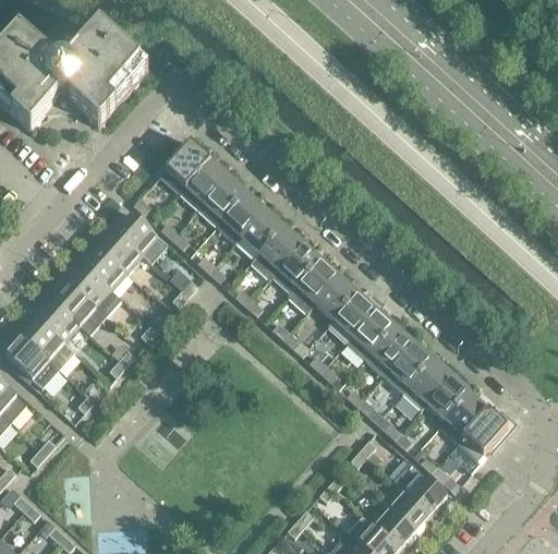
[(20,34),(0,55),(0,104),(29,131),(47,111),(80,109),(99,127),(147,72),(99,29),(65,67),(57,68),(20,34)]
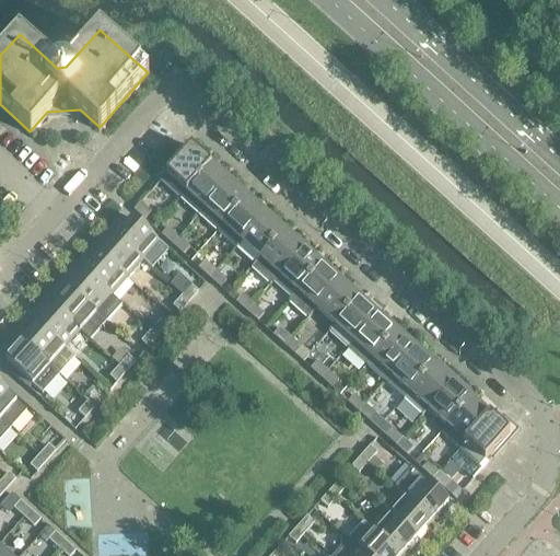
[(190,143),(166,171),(161,177),(179,195),(210,161),(190,143)]
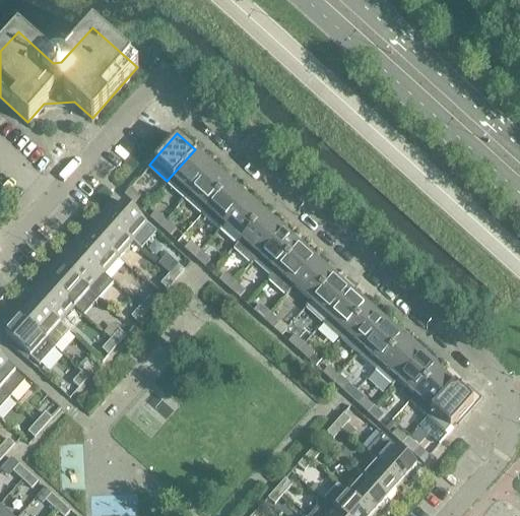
[(195,149),(167,181),(184,196),(212,165),(195,149)]
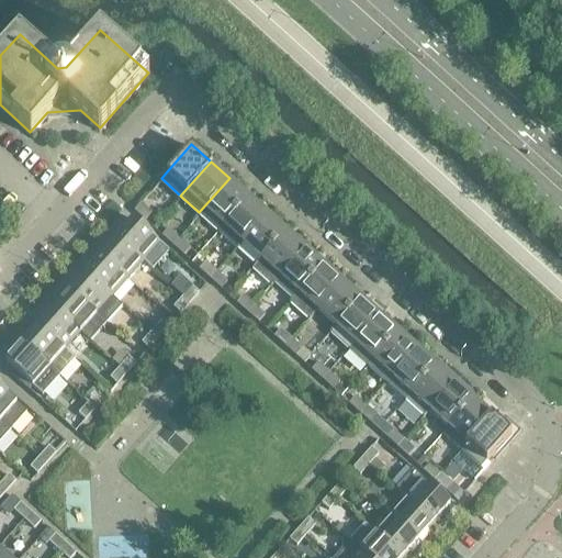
[(229,178),(199,212),(217,229),(248,194),(229,178)]
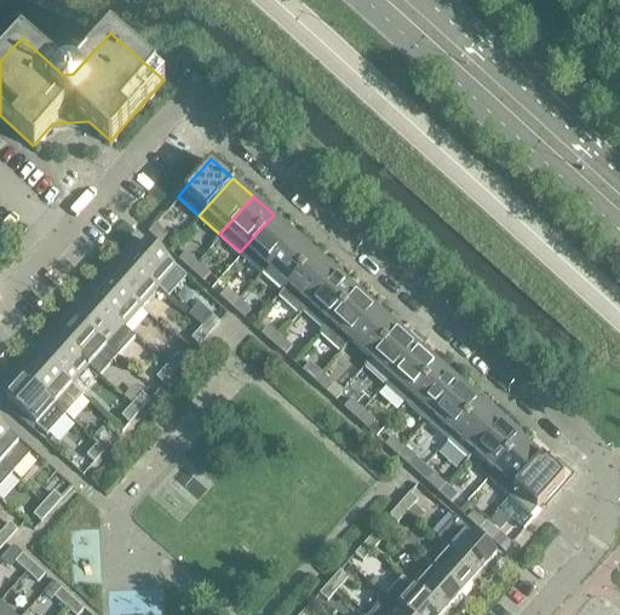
[(274,214),(240,252),(260,271),(268,264),(294,234),(274,214)]
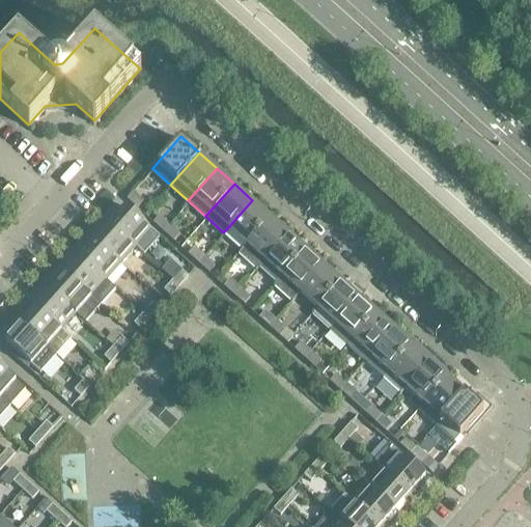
[(127,196),(137,205),(142,198),(133,190),(127,196)]
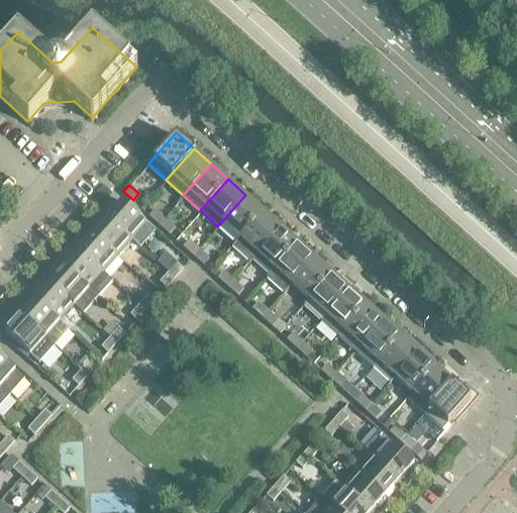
[(245,195),(223,220),(240,235),(263,210),(245,195)]
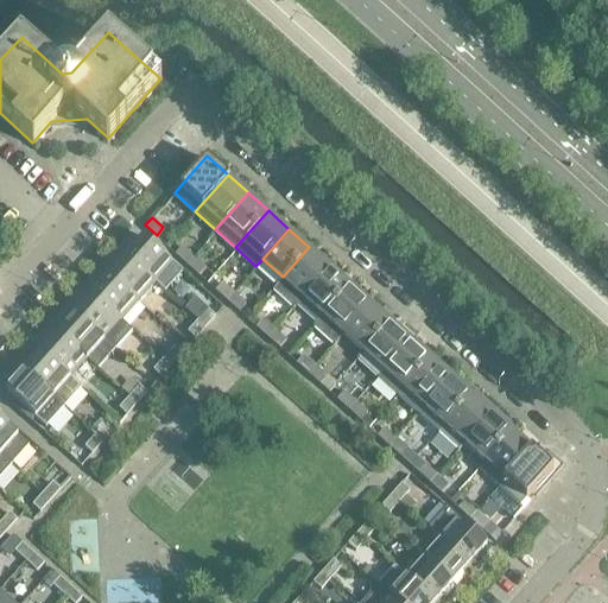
[(173,259),(144,233),(126,253),(156,279),(173,259)]
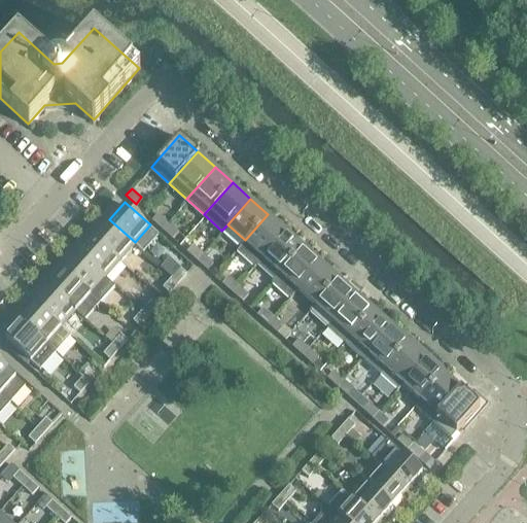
[(162,227),(168,220),(157,211),(151,218),(162,227)]
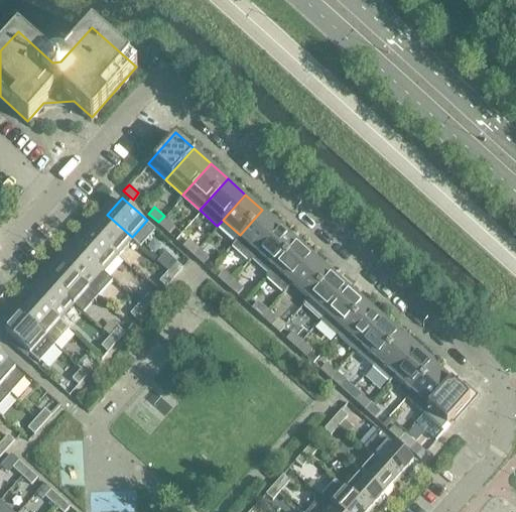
[(252,256),(279,225),(262,210),(240,235),(231,244),(248,260),(252,256)]
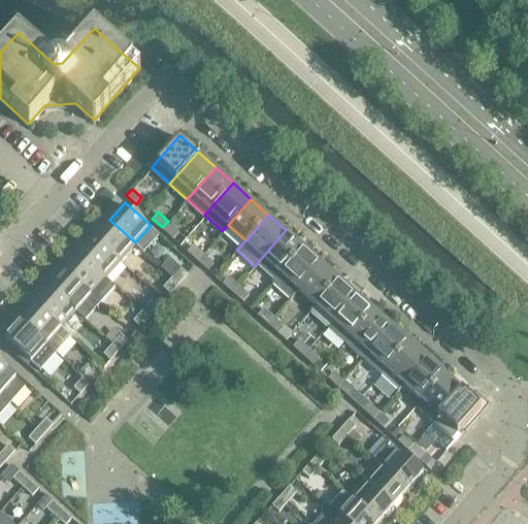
[(135,242),(109,220),(95,236),(120,259),(135,242)]
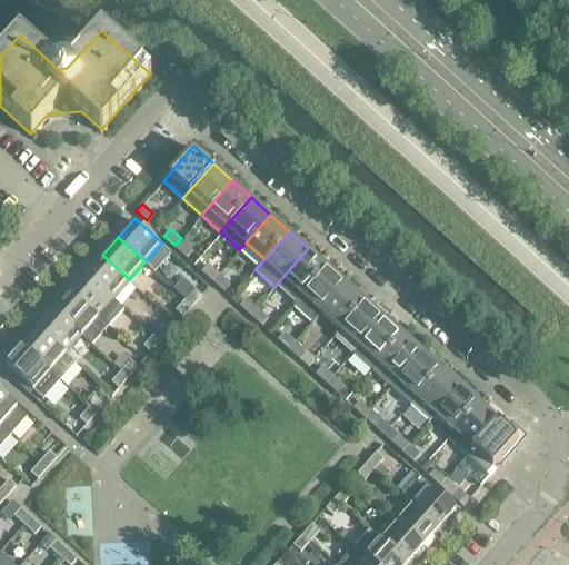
[(186,255),(192,248),(181,238),(175,245),(186,255)]
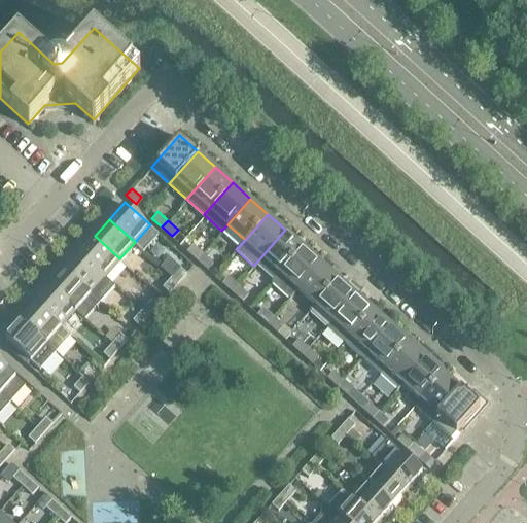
[(275,277),(303,246),(285,230),(257,262),(275,277)]
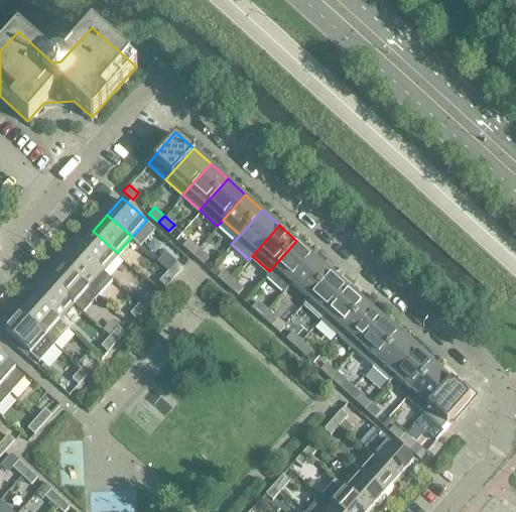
[(117,253),(93,231),(78,247),(103,269),(117,253)]
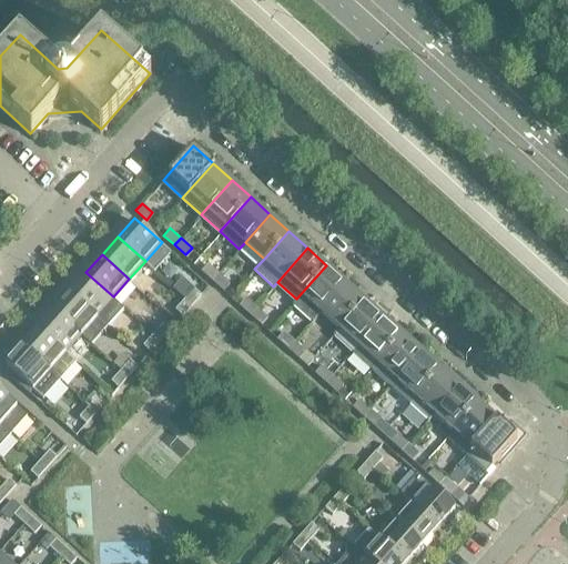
[(212,279),(219,271),(208,262),(201,269),(212,279)]
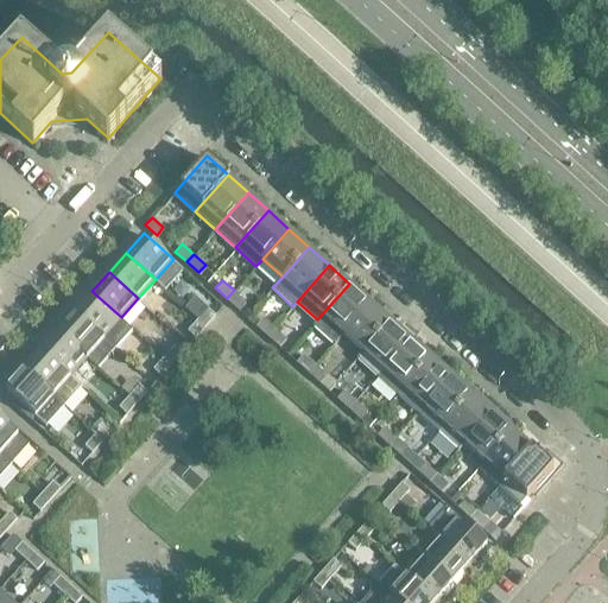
[(333,343),(343,331),(369,302),(349,284),(317,319),(312,324),(333,343)]
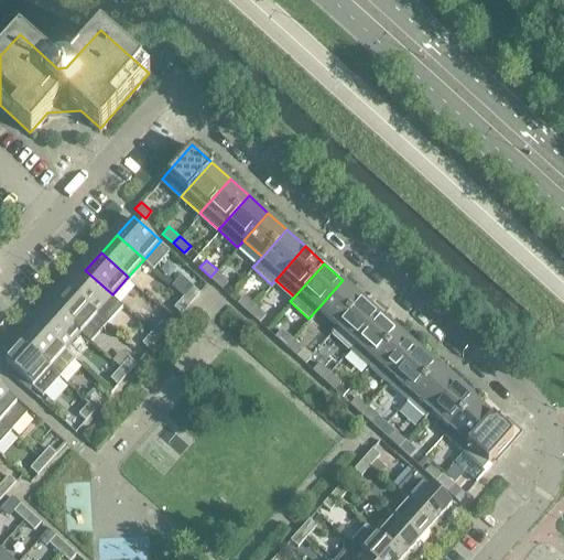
[(221,287),(228,279),(217,269),(210,277),(221,287)]
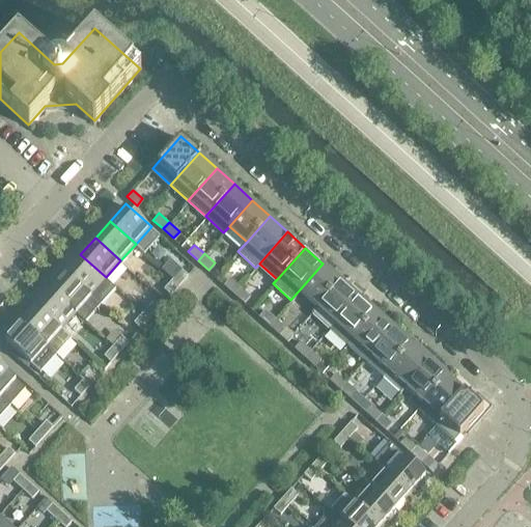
[(106,277),(80,254),(65,271),(100,303),(115,285),(106,277)]
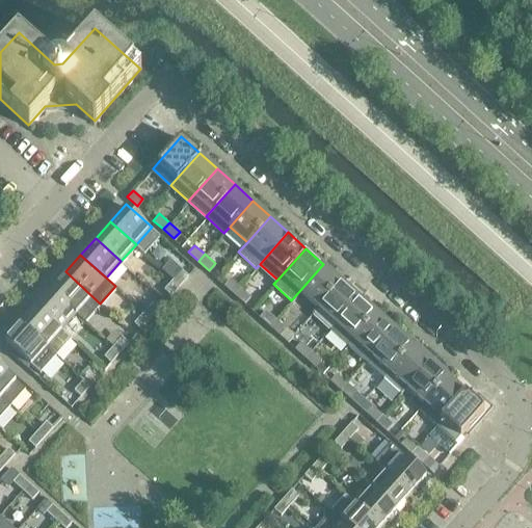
[(323,264),(300,290),(318,306),(341,280),(323,264)]
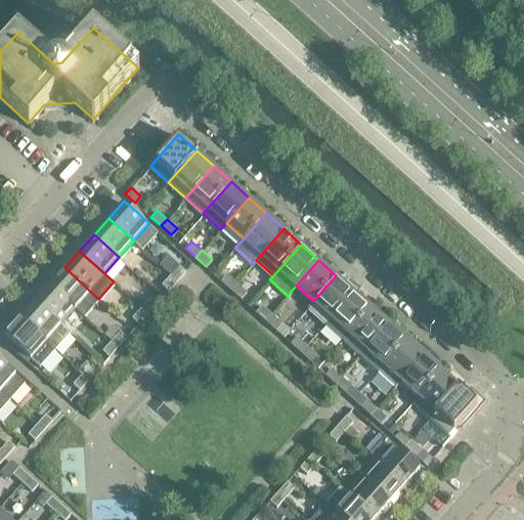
[(177,279),(185,269),(179,263),(170,273),(177,279)]
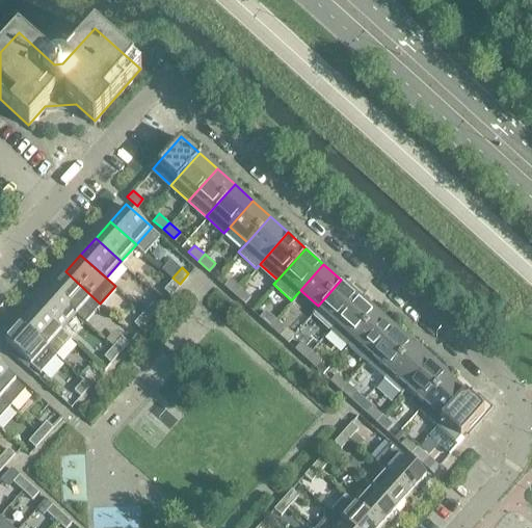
[(100,304),(65,271),(50,289),(76,312),(85,320),(100,304)]
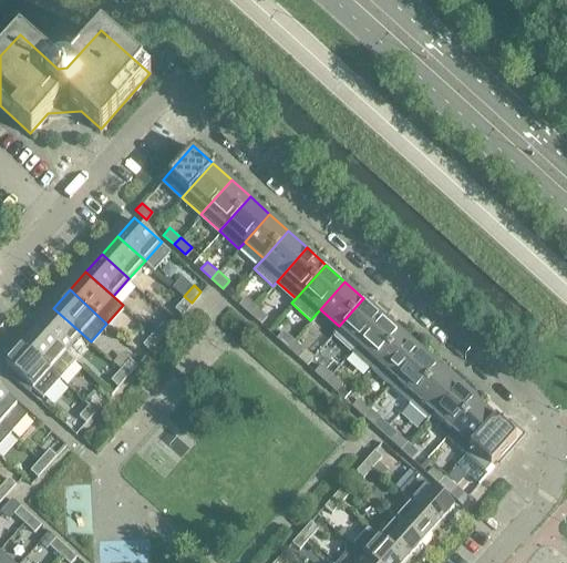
[(249,313),(256,305),(245,295),(238,303),(249,313)]
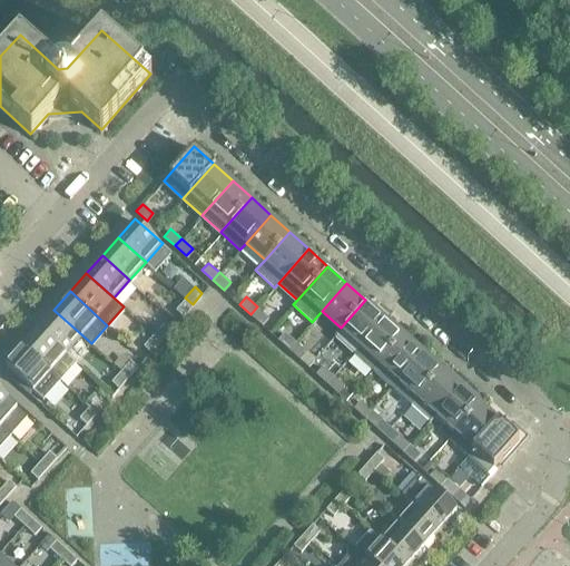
[(193,304),(185,298),(176,308),(183,314),(193,304)]
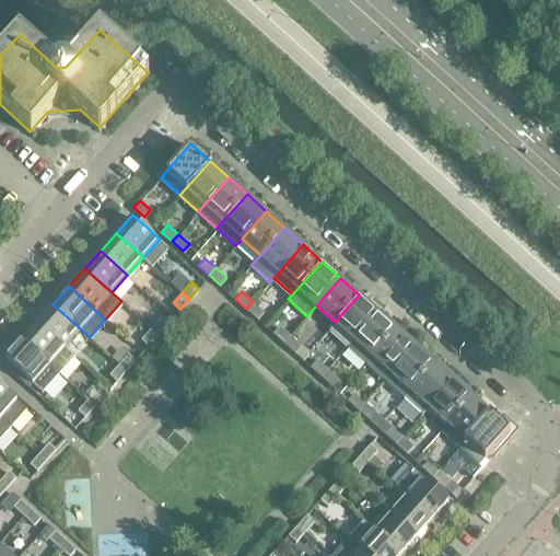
[(359,294),(335,322),(353,339),(377,311),(359,294)]
